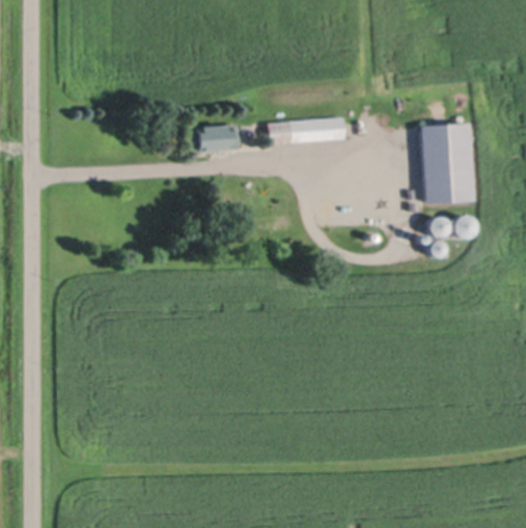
[(348,139),(273,144),(272,123),(347,117),(348,139)]
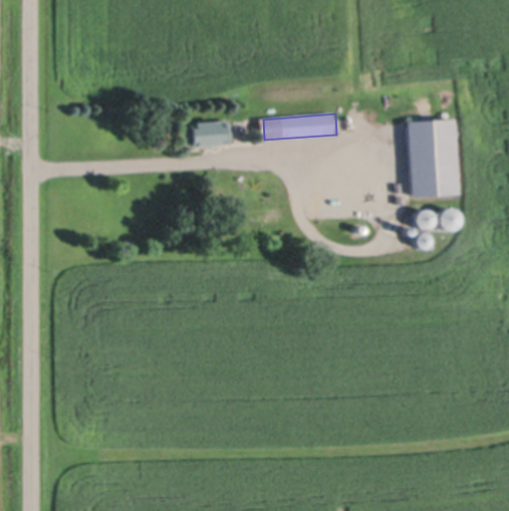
[(460,194),(415,196),(411,120),(457,117),(460,194)]
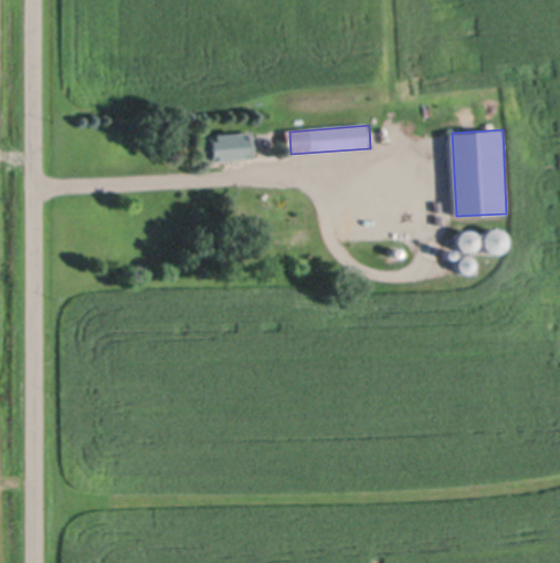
[(257,160),(215,163),(214,162),(210,162),(210,149),(214,149),(214,138),(255,135),(257,160)]
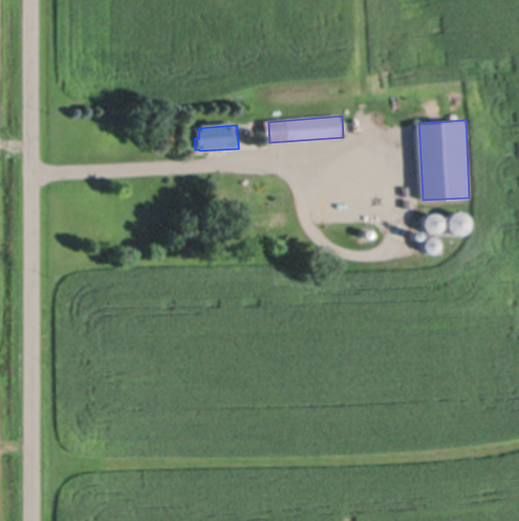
[(460,213),(462,213),(464,213),(466,214),(467,215),(469,216),(470,218),(471,220),(471,222),(471,223),(471,225),(471,227),(470,229),(469,231),(467,232),(466,233),(464,234),(462,234),(460,235),(458,234),(457,234),(455,233),(452,232),(451,231),(450,229),(449,227),(449,225),(448,224),(448,222),(449,220),(450,218),(451,216),(452,215),(455,214),(457,213),(458,213),(460,213)]
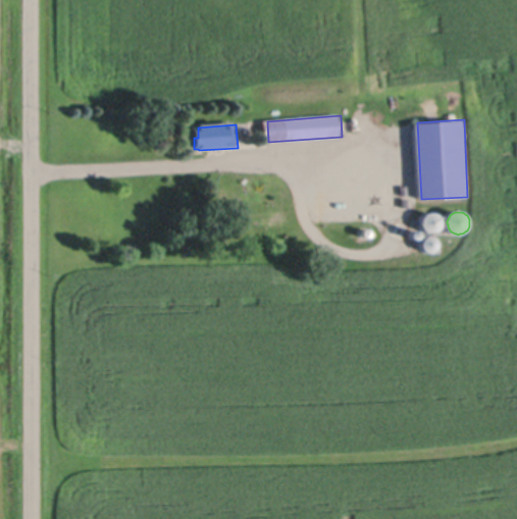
[(433,213),(434,213),(436,213),(438,214),(440,215),(442,216),(443,218),(443,220),(444,221),(444,223),(444,225),(443,227),(443,228),(442,230),(440,231),(438,232),(436,234),(435,234),(433,235),(431,234),(429,234),(428,232),(426,231),(425,230),(424,228),(423,227),(422,225),(422,223),(422,221),(423,220),(424,218),(425,217),(426,215),(427,214),(429,213),(431,213),(433,213)]
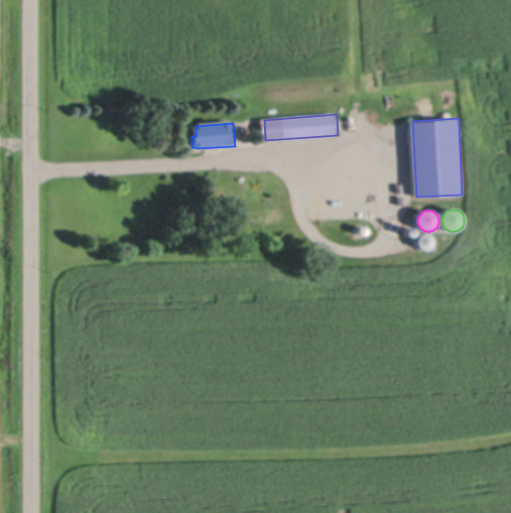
[(366,227),(366,228),(367,228),(368,228),(369,229),(369,230),(370,230),(370,231),(370,232),(370,233),(370,234),(369,235),(368,236),(367,236),(366,236),(365,236),(364,236),(363,235),(362,235),(362,234),(362,233),(361,233),(361,232),(361,231),(362,230),(362,229),(363,229),(364,228),(365,228),(366,227)]
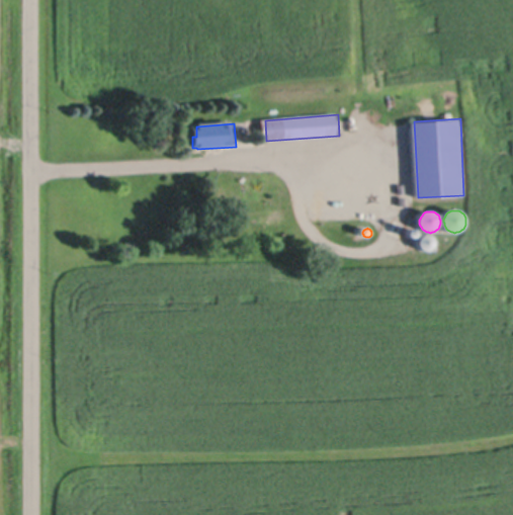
[(414,229),(415,229),(416,230),(417,230),(417,231),(418,231),(418,232),(418,233),(418,234),(418,235),(418,236),(417,237),(416,238),(415,238),(414,239),(413,239),(412,238),(411,238),(410,237),(410,236),(409,235),(409,234),(409,233),(409,232),(410,231),(411,230),(412,229),(413,229),(414,229)]
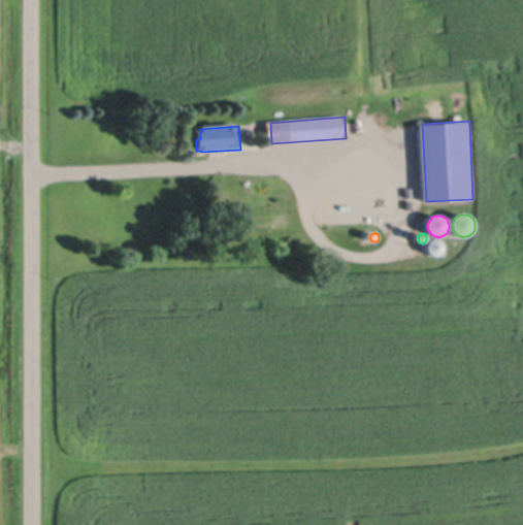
[(437,240),(438,240),(440,240),(442,241),(443,242),(444,243),(445,244),(445,245),(446,247),(446,249),(446,250),(445,252),(445,253),(444,254),(443,255),(442,256),(440,256),(438,257),(437,257),(435,257),(434,256),(433,256),(432,255),(431,254),(430,253),(429,252),(429,250),(429,249),(429,248),(429,245),(430,244),(431,243),(432,242),(433,241),(434,240),(435,240),(437,240)]
